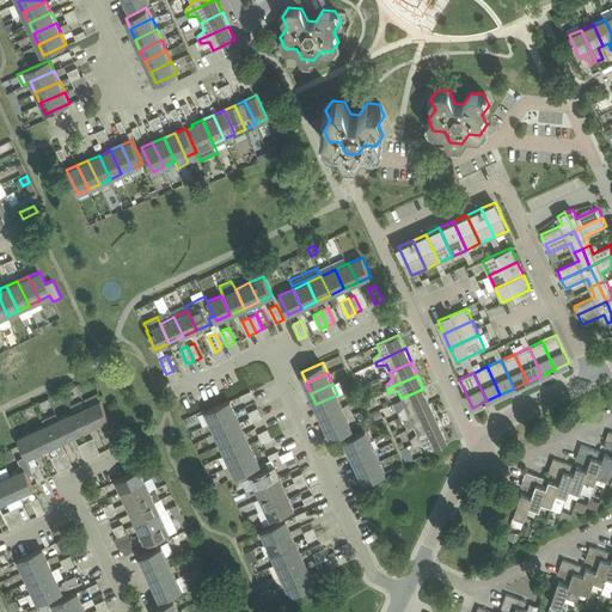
[(423,389),(402,398),(405,405),(398,412),(399,416),(429,402),(423,389)]
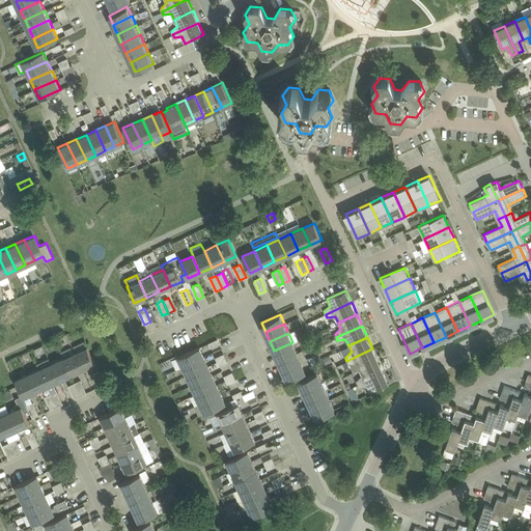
[(297,352),(292,342),(274,351),(279,360),(297,352)]
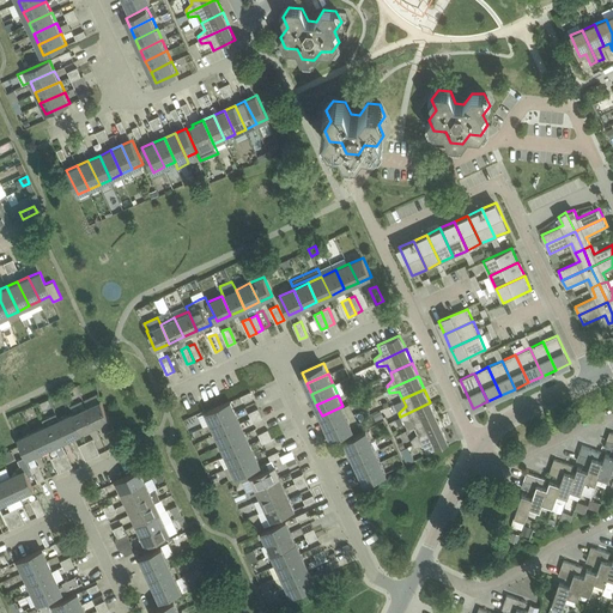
[(86,407),(96,426),(110,419),(101,400),(86,407)]
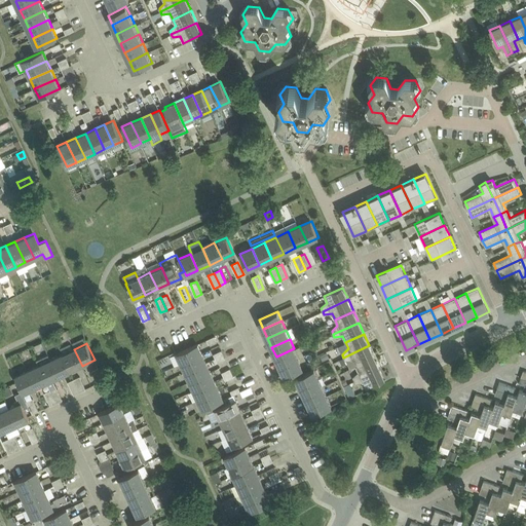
[(177,353),(181,363),(201,352),(197,343),(177,353)]
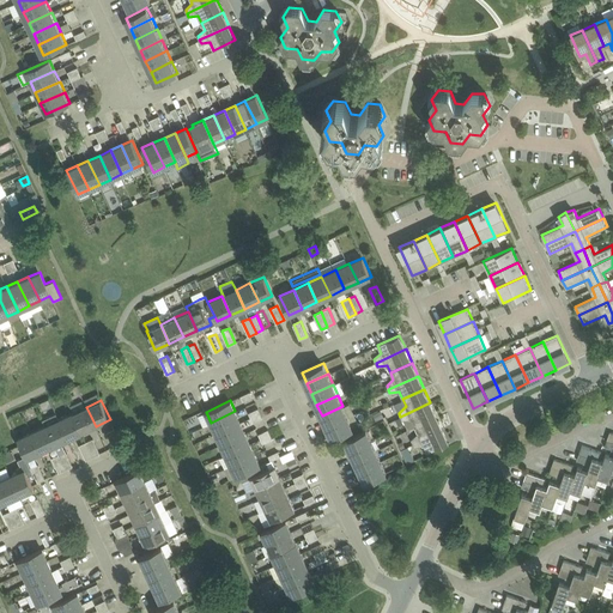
[(437,416),(430,402),(400,417),(401,417),(402,420),(412,419),(414,426),(437,416)]
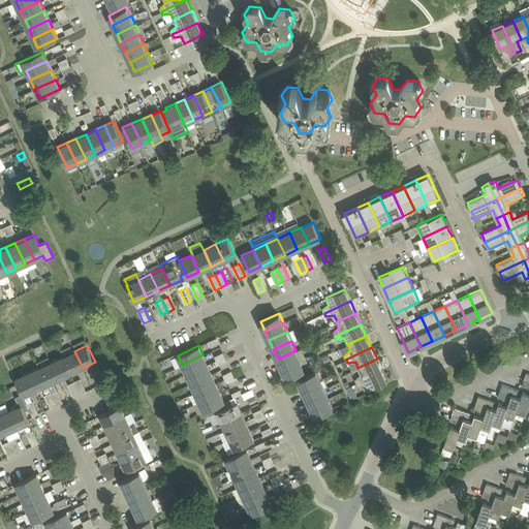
[(300,360),(296,350),(278,359),(282,368),(300,360)]
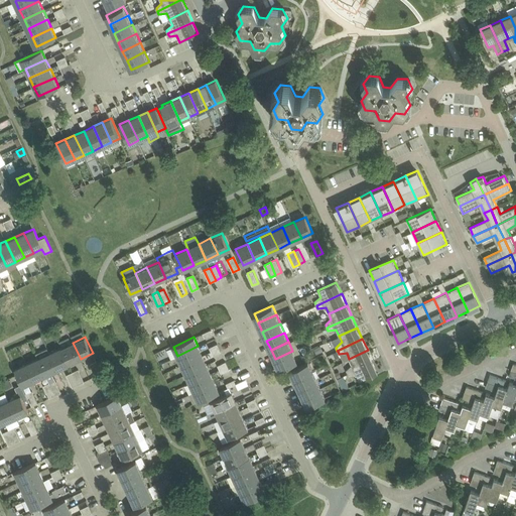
[(69,364),(81,359),(73,343),(61,348),(69,364)]
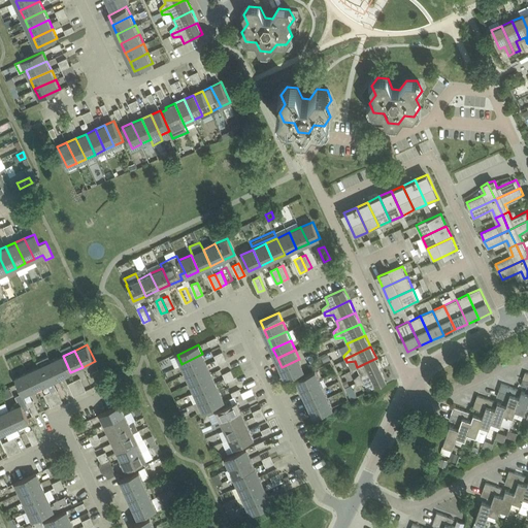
[(207,364),(202,354),(182,364),(186,373),(207,364)]
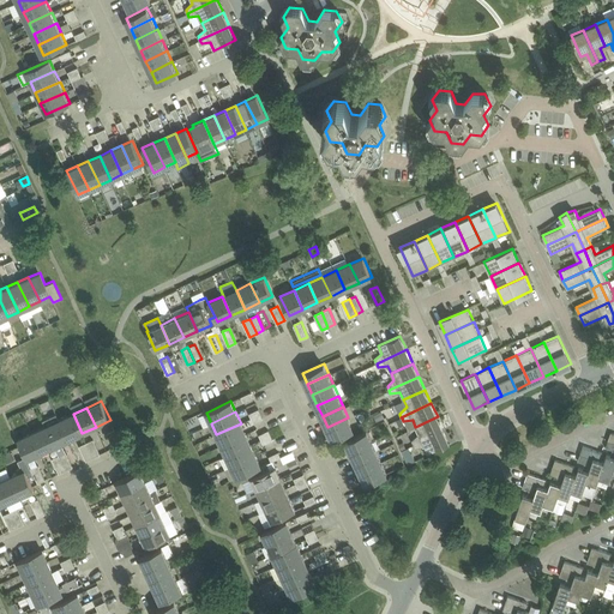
[(59,420),(56,414),(43,420),(54,445),(68,439),(59,420)]
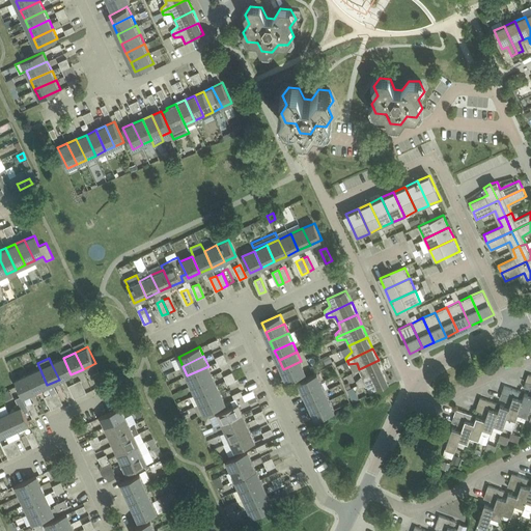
[(63,358),(51,363),(59,380),(71,374),(63,358)]
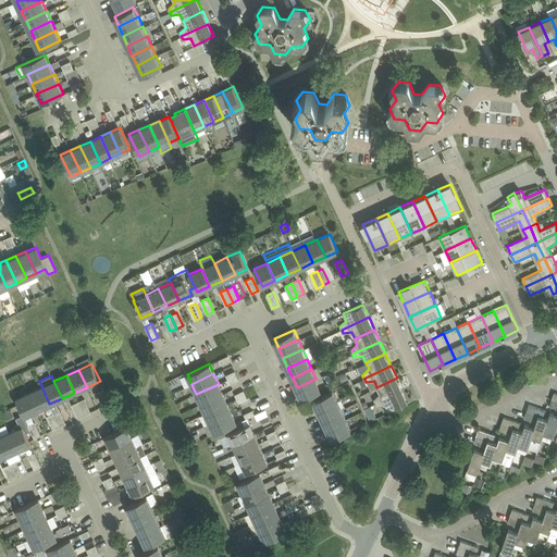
[(397,378),(376,387),(380,394),(373,399),(375,403),(403,391),(397,378)]
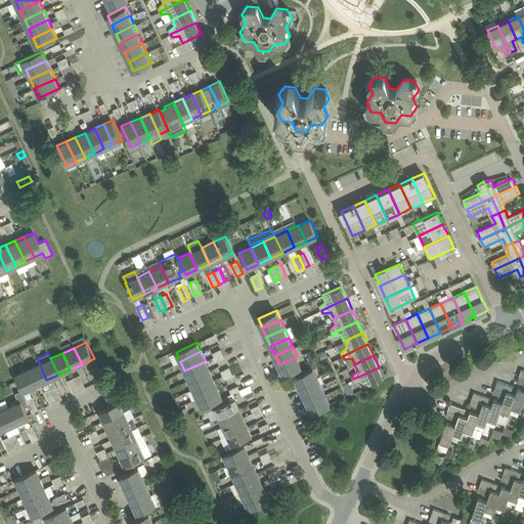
[(302,365),(297,356),(279,364),(284,374),(302,365)]
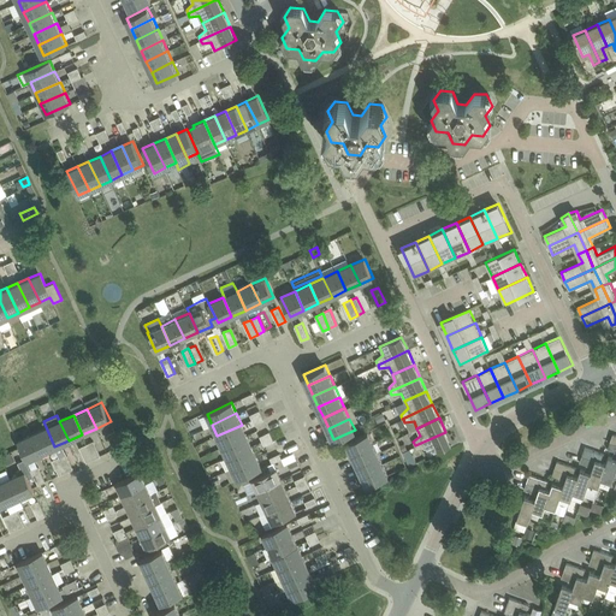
[(45,428),(33,433),(41,454),(54,446),(43,421),(42,422),(45,428)]
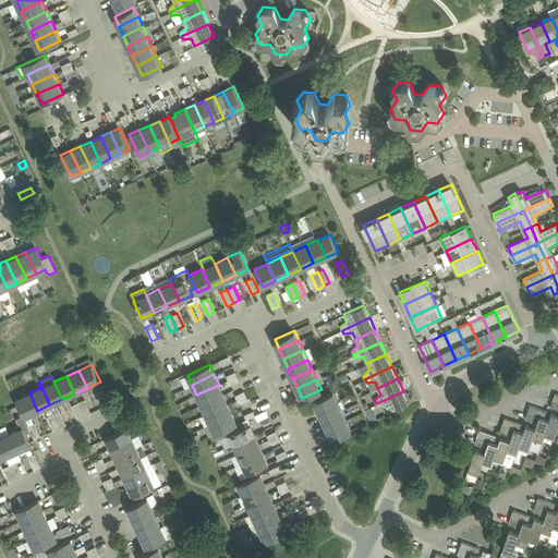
[(196,395),(202,404),(223,395),(219,385),(196,395)]
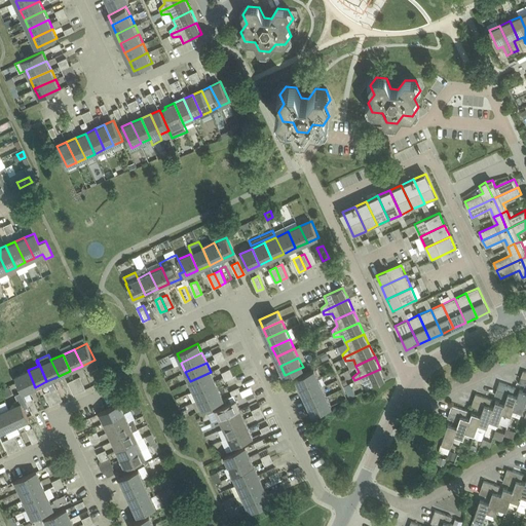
[(104,380),(98,368),(91,371),(98,383),(104,380)]
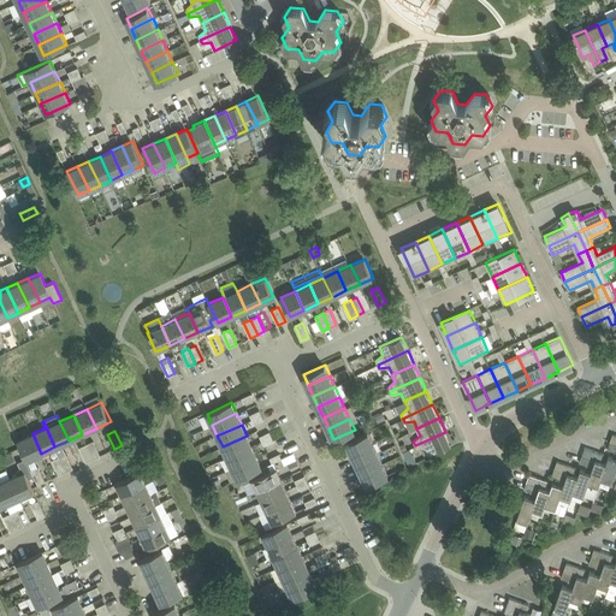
[(351,451),(373,442),(368,431),(347,440),(351,451)]
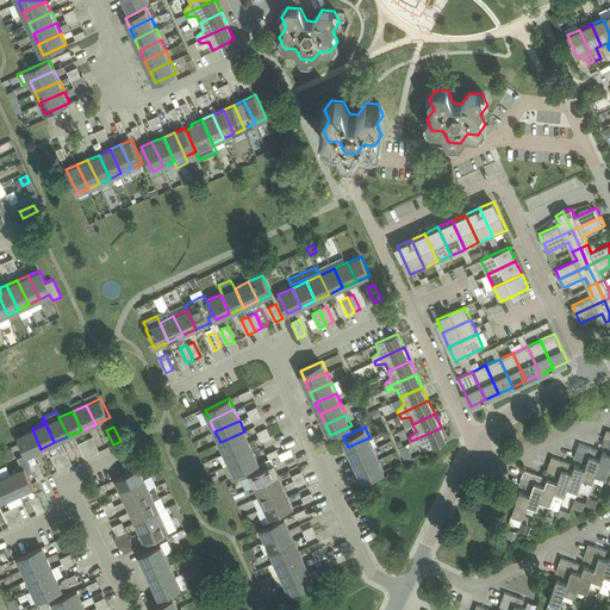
[(441,428),(411,441),(412,444),(422,443),(425,450),(447,441),(441,428)]
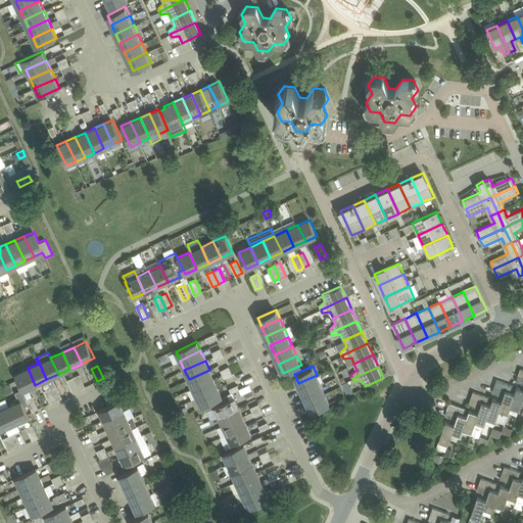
[(22,390),(35,385),(28,368),(15,374),(18,381),(22,390)]
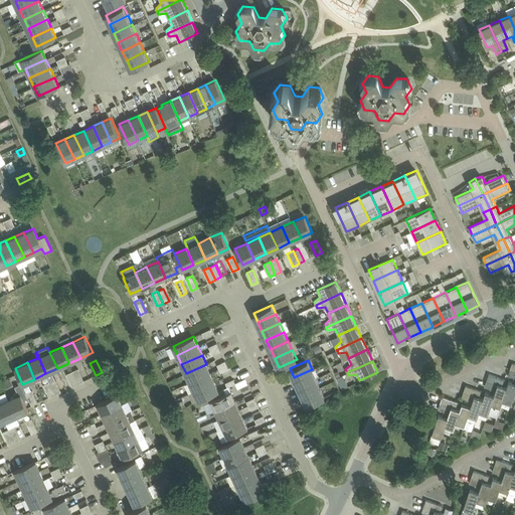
[(210,373),(206,364),(186,373),(190,382),(210,373)]
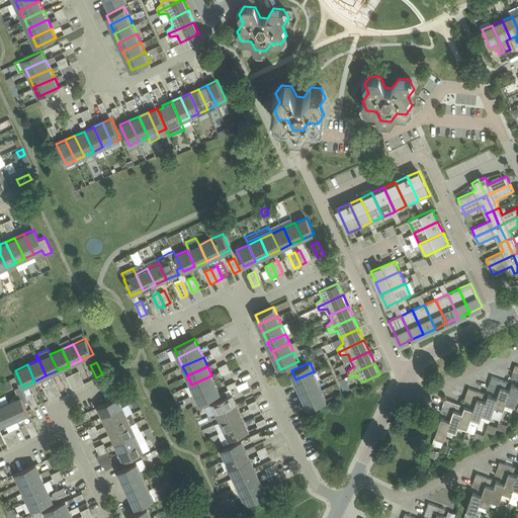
[(79,370),(73,373),(79,385),(85,383),(79,370)]
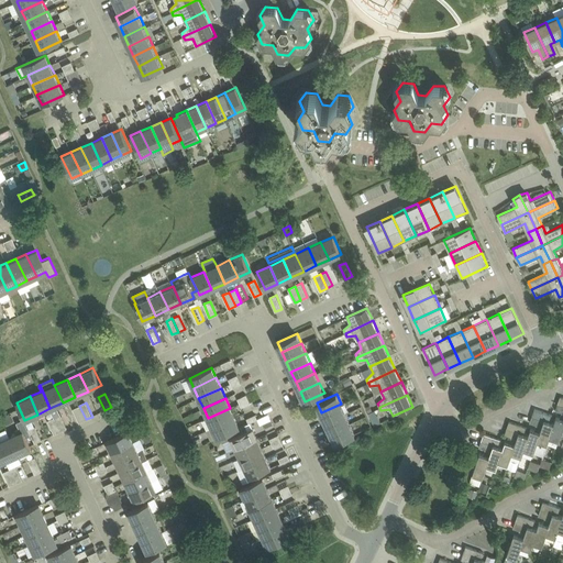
[(556,416),(554,423),(550,437),(548,444),(556,448),(559,440),(562,429),(562,404),(558,403),(555,410),(562,412),(560,418),(556,416)]
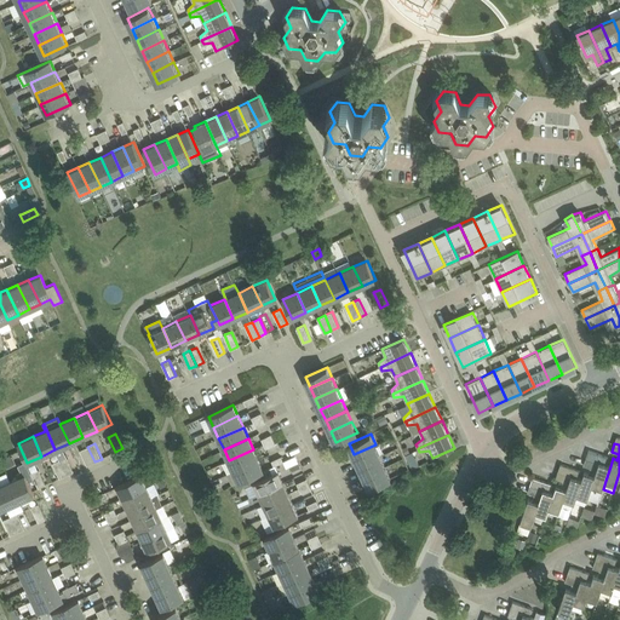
[(359,465),(380,455),(375,445),(354,454),(359,465)]
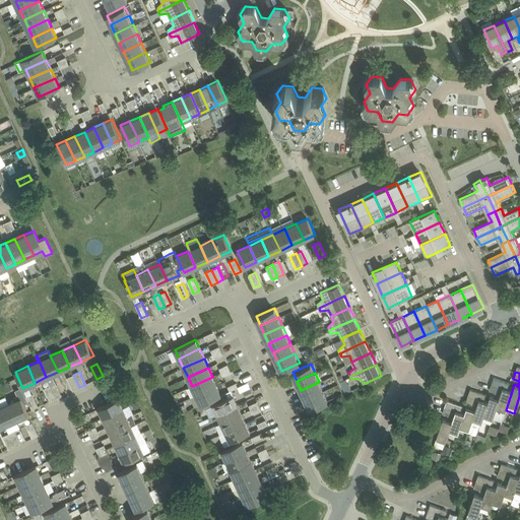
[(73,390),(79,387),(73,375),(67,378),(73,390)]
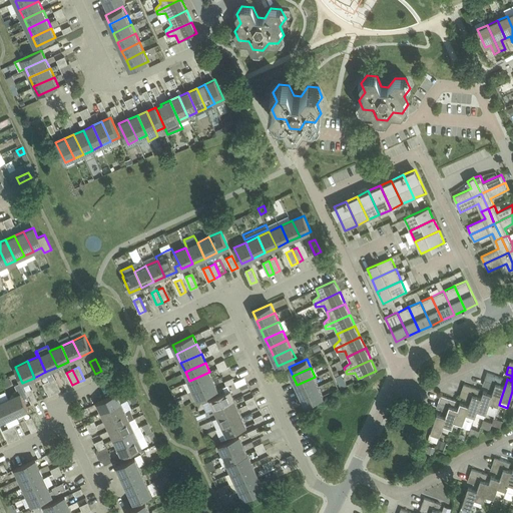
[(209,372),(189,381),(193,390),(213,381),(209,372)]
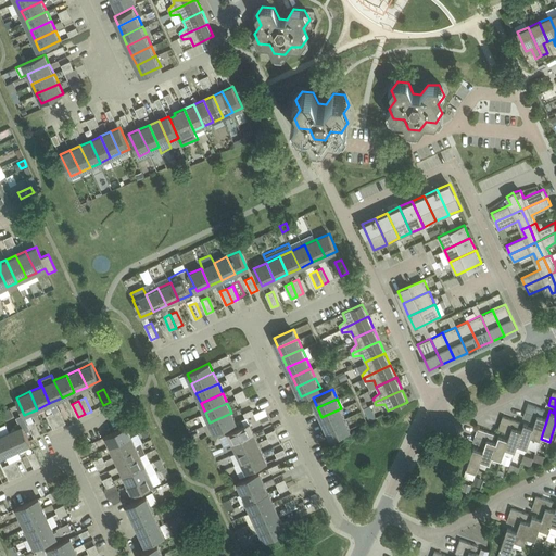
[(541,439),(543,431),(547,418),(543,417),(545,409),(528,404),(526,409),(539,415),(531,436),(541,439)]
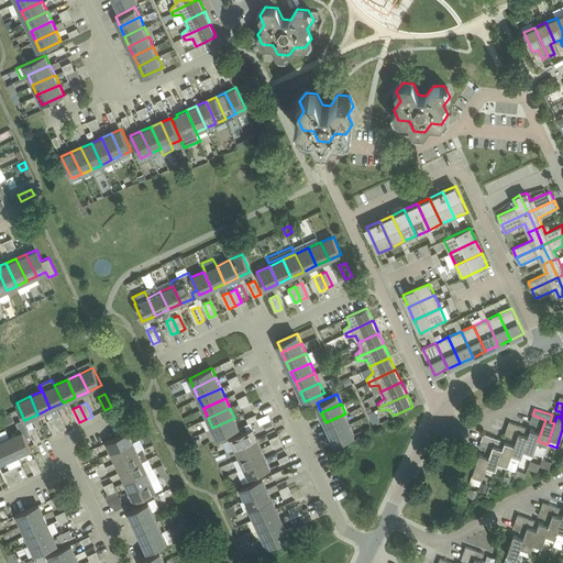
[(10,414),(10,412),(1,417),(6,424),(13,421),(10,414)]
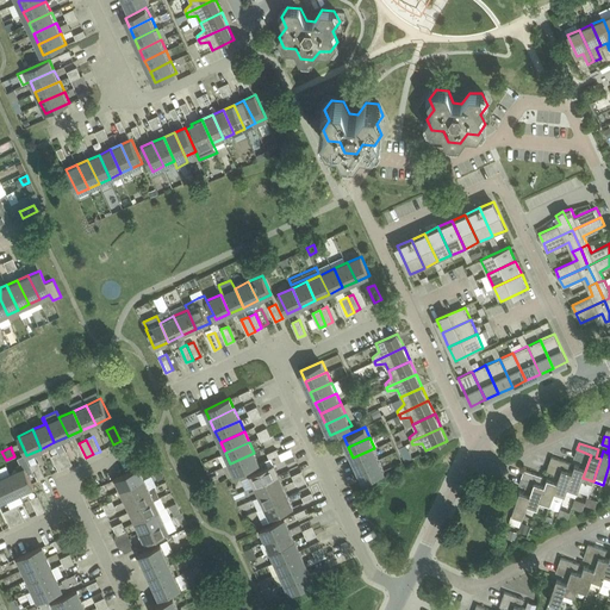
[(353,458),(359,468),(379,459),(374,448),(353,458)]
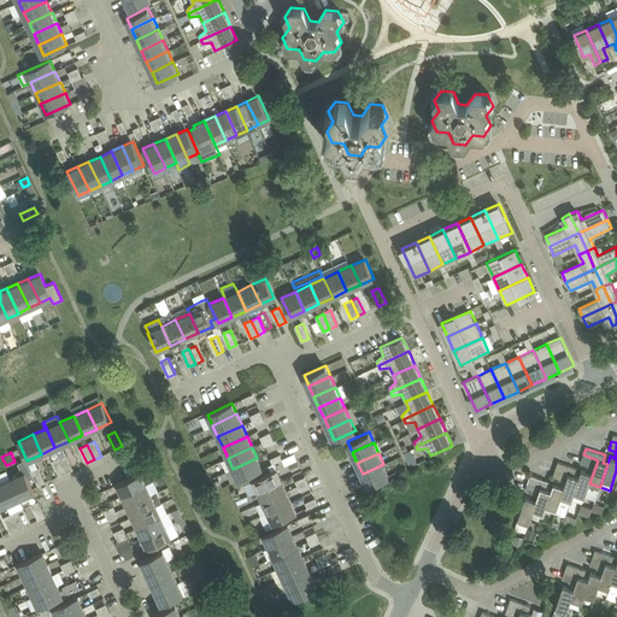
[(66,454),(59,458),(66,472),(74,469),(66,454)]
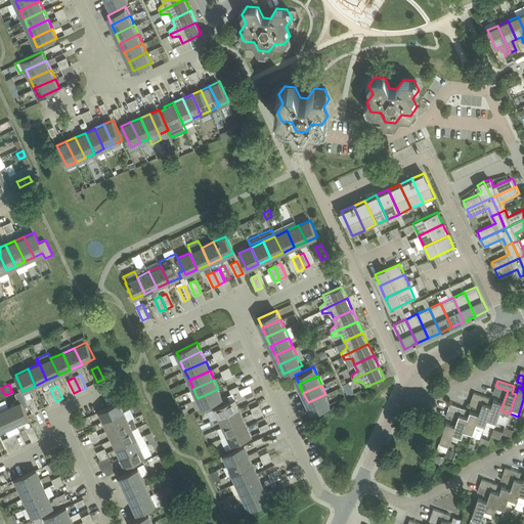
[(496,422),(500,410),(508,391),(495,386),(493,393),(499,395),(497,400),(494,399),(491,405),(492,405),(487,419),(488,419),(496,422)]
